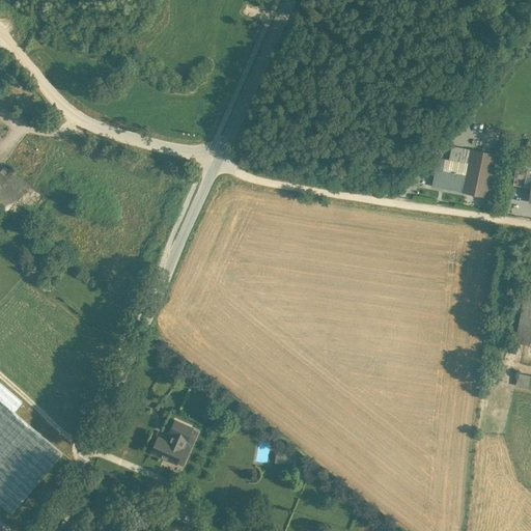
[(495,155),(472,150),(467,175),(464,192),(485,196),(495,155)]
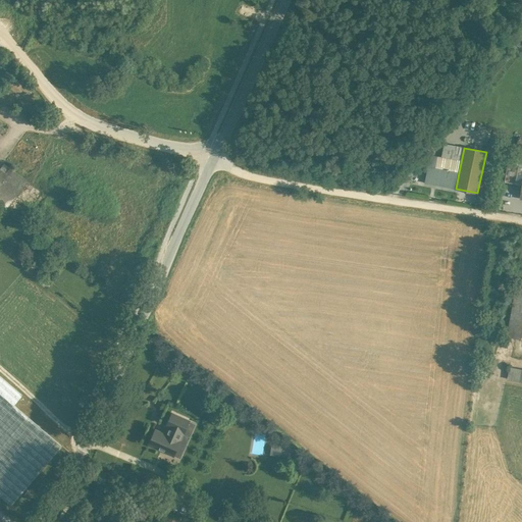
[(517,164),(508,163),(505,181),(521,184),(521,166),(517,165),(517,164)]
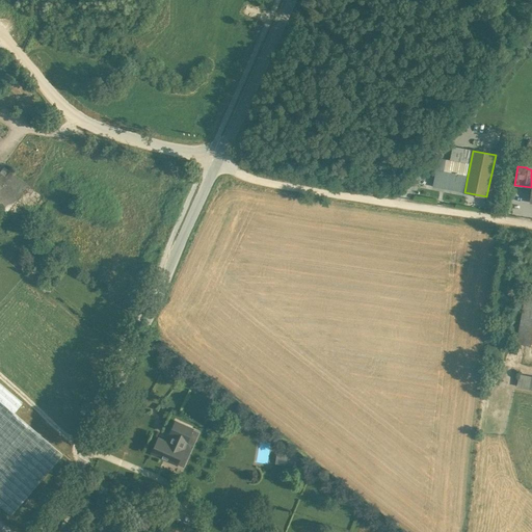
[(0,173),(0,209),(5,213),(27,184),(9,170),(4,177),(0,173)]
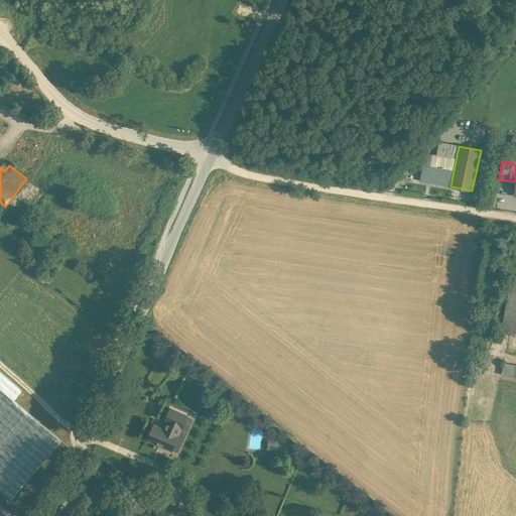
[(454,170),(423,165),(420,180),(450,186),(454,170)]
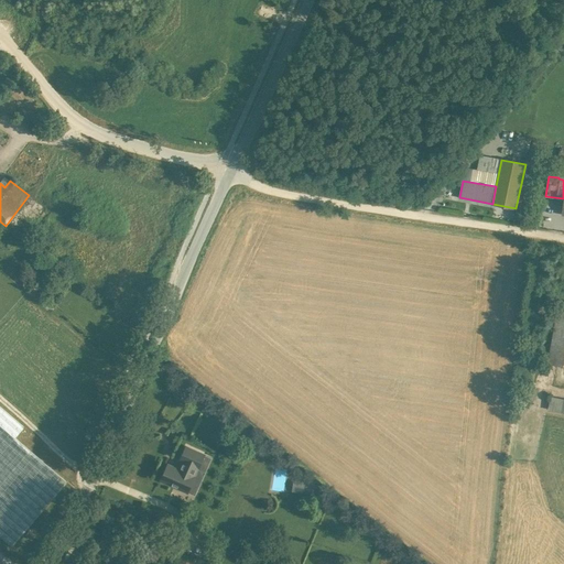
[(563,302),(559,302),(548,364),(562,367),(563,354),(563,302)]
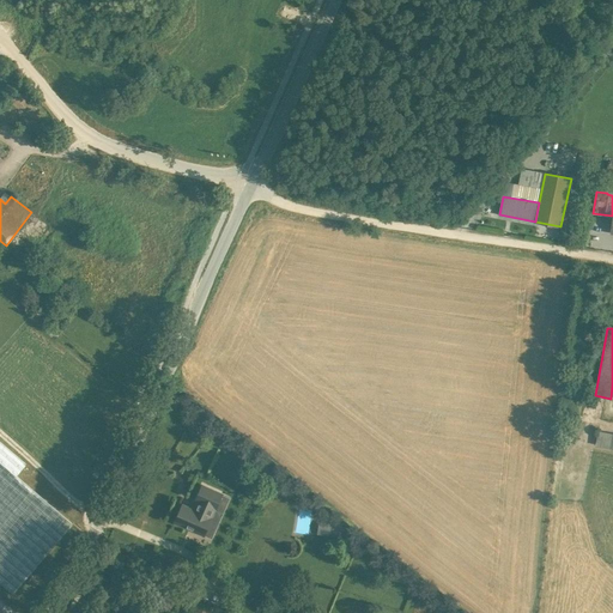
[(0,583),(12,594),(72,523),(16,475),(26,463),(0,441),(0,583)]
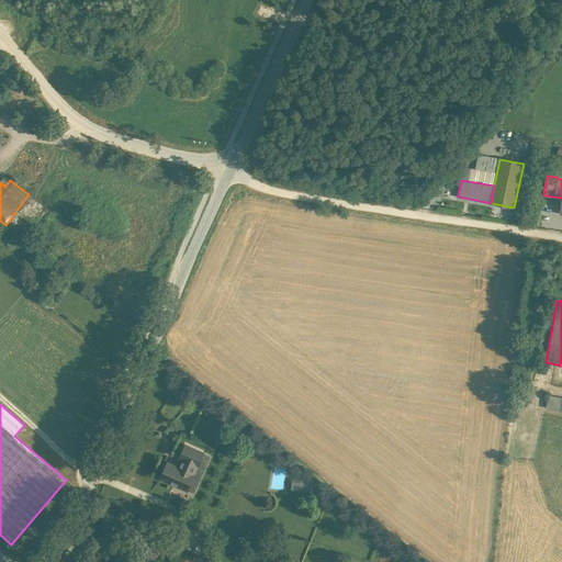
[(160,479),(187,491),(204,452),(186,445),(180,458),(182,459),(179,467),(168,462),(160,479)]
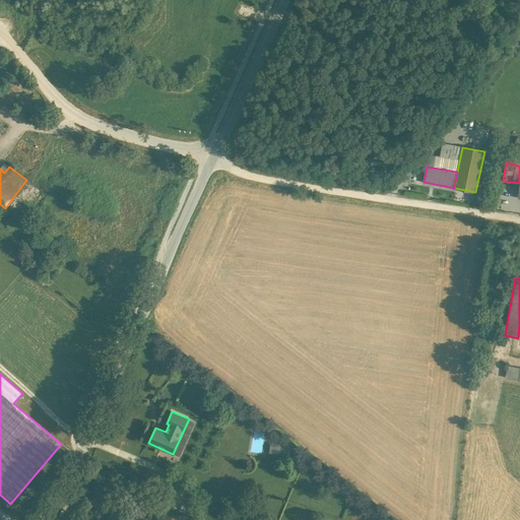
[(288,445),(276,443),(275,453),(287,455),(288,445)]
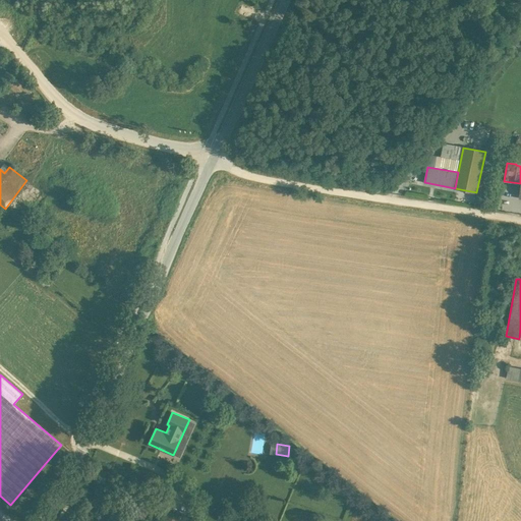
[(192,520),(193,518),(164,510),(161,520),(192,520)]
